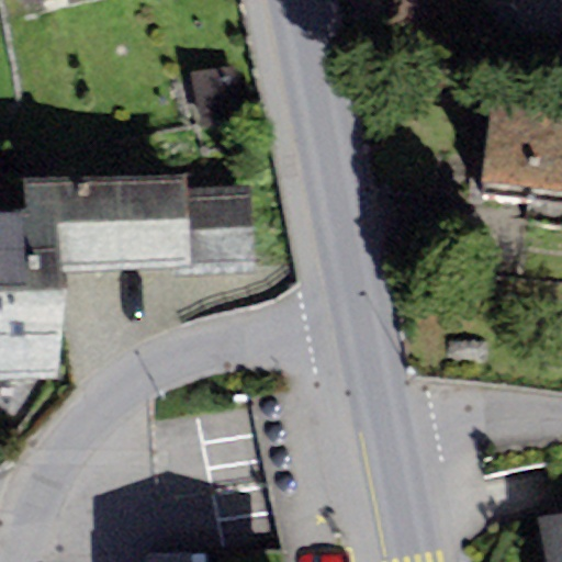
[(381,0),(386,25),(449,13),(446,0),(381,0)]
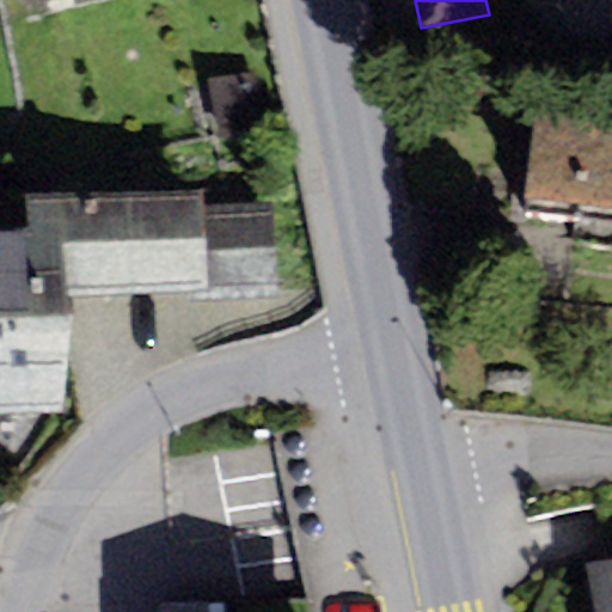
[(252,72),(207,80),(219,141),(264,133),(252,72)]
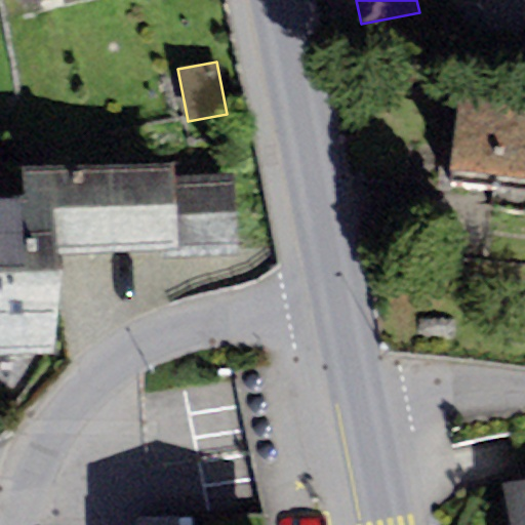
[(524,104),(458,97),(449,185),(491,189),(489,209),(524,213),(524,104)]
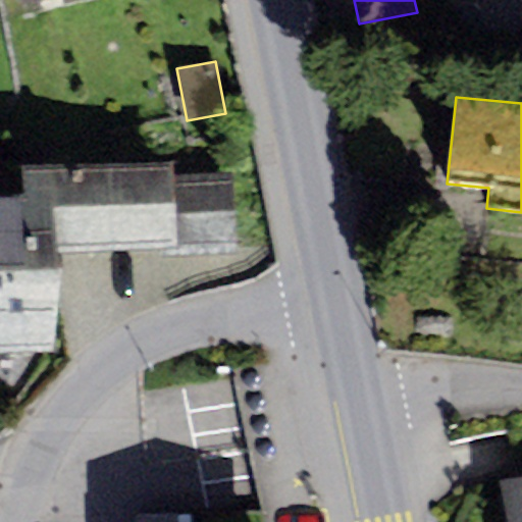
[(0,192),(0,352),(53,349),(61,254),(160,248),(161,257),(237,253),(231,171),(172,174),(171,160),(20,163),(21,192),(0,192)]
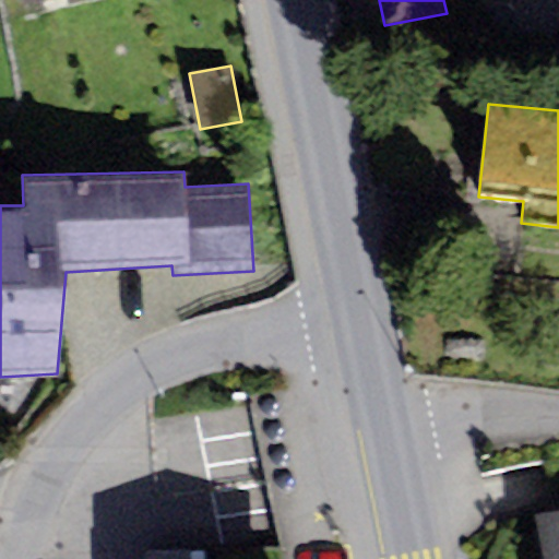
[(558,558),(558,510),(536,514),(544,558),(558,558)]
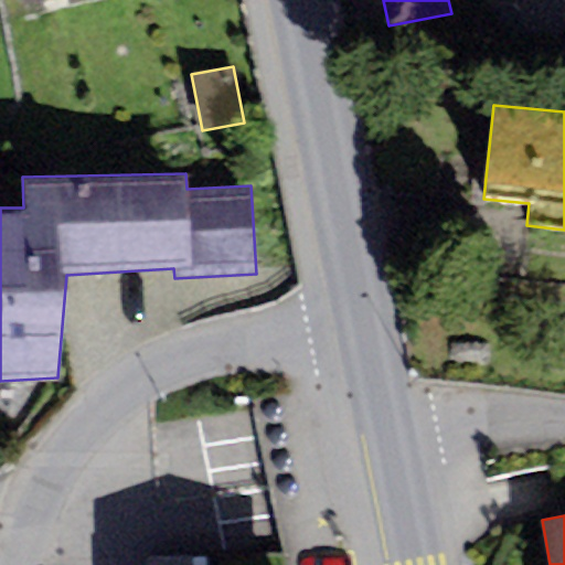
All buildings are outlined.
